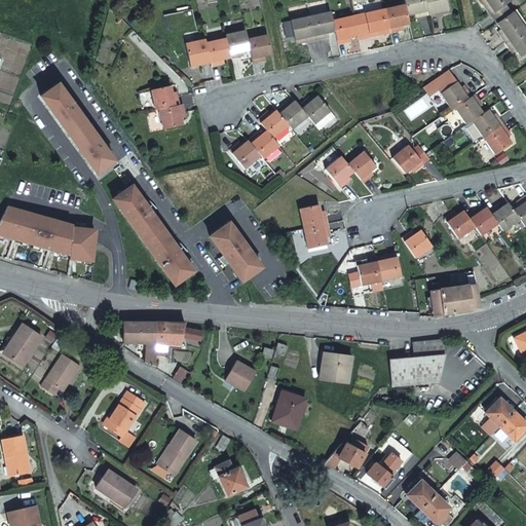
[(412,14),(423,11),(420,0),(399,0),(400,2),(402,12),(412,10),(412,14)]
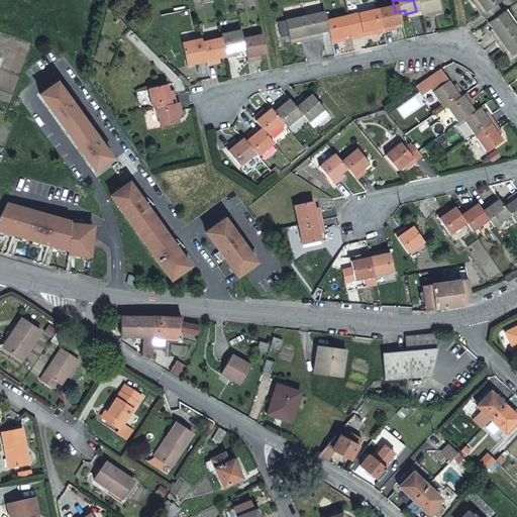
[(413,0),(416,11),(426,9),(425,5),(434,3),(433,0),(413,0)]
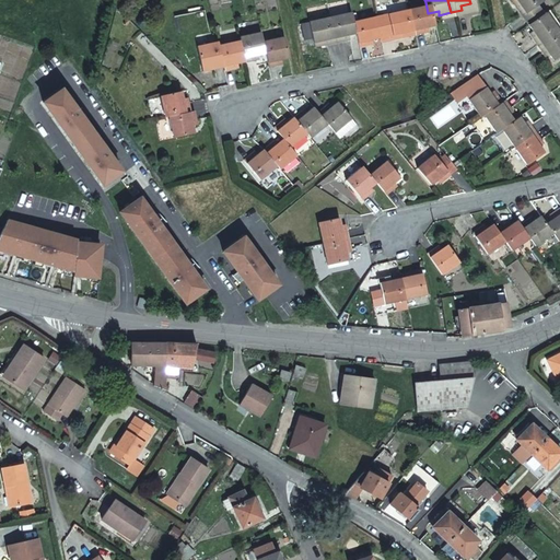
[(506,0),(523,22),(538,10),(531,0),(506,0)]
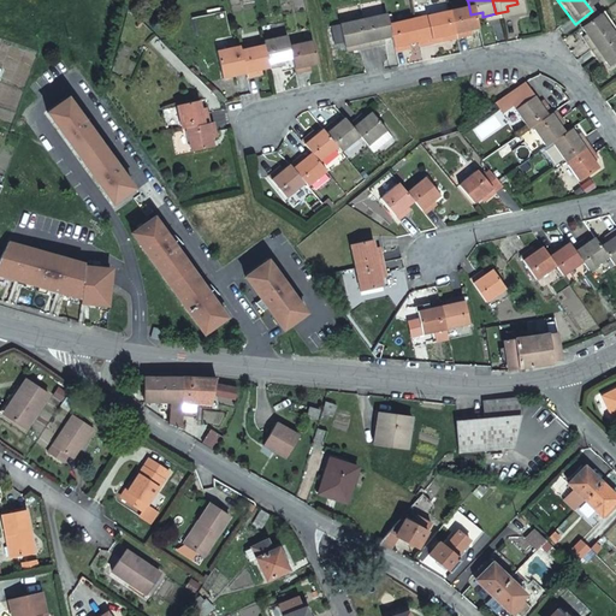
[(468,3),(445,7),(451,35),(463,31),(462,28),(473,25),(471,15),(468,3)]
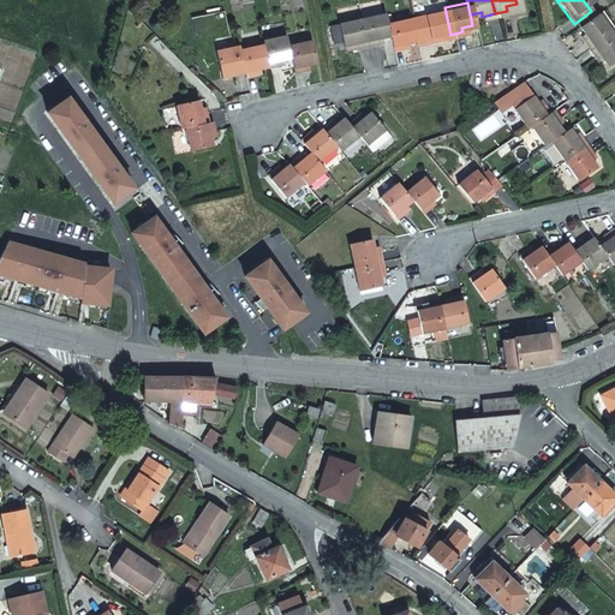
[(451,35),(445,7),(406,16),(412,39),(437,33),(439,37),(451,35)]
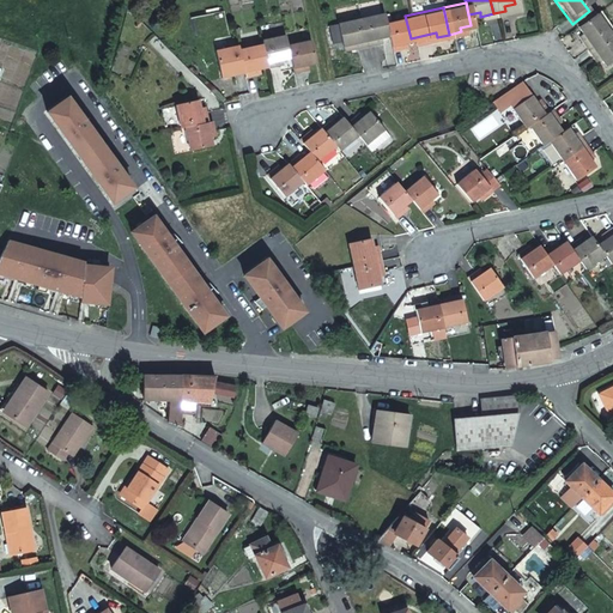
[(582,46),(605,29),(592,10),(589,11),(572,24),(578,32),(575,35),(582,46)]
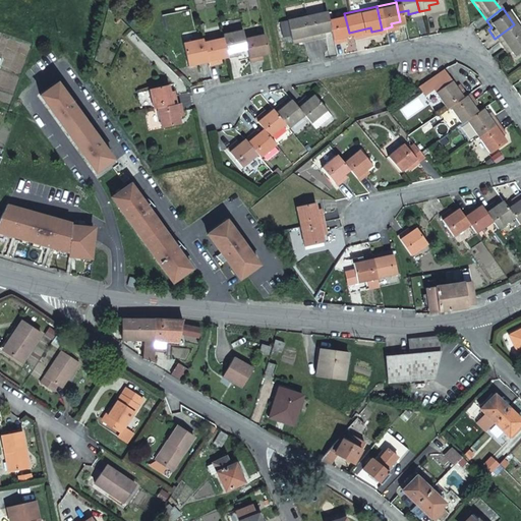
[(323,10),(302,14),(307,38),(320,36),(319,31),(328,29),(325,17),(323,10)]
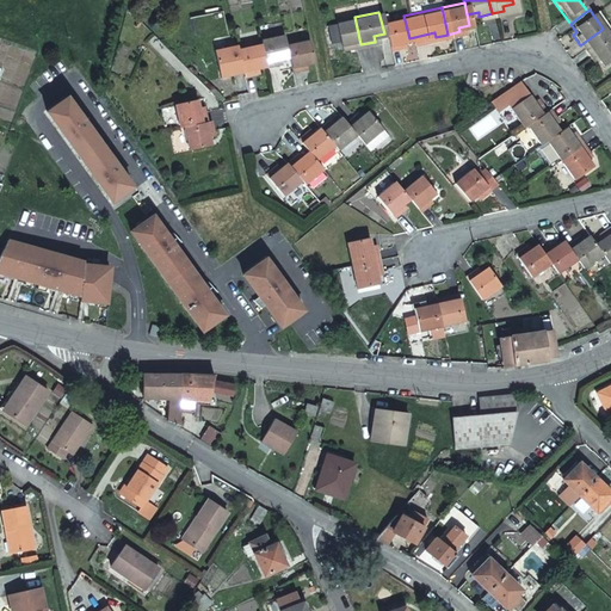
[(409,38),(403,16),(381,20),(384,34),(388,48),(399,45),(397,42),(409,38)]
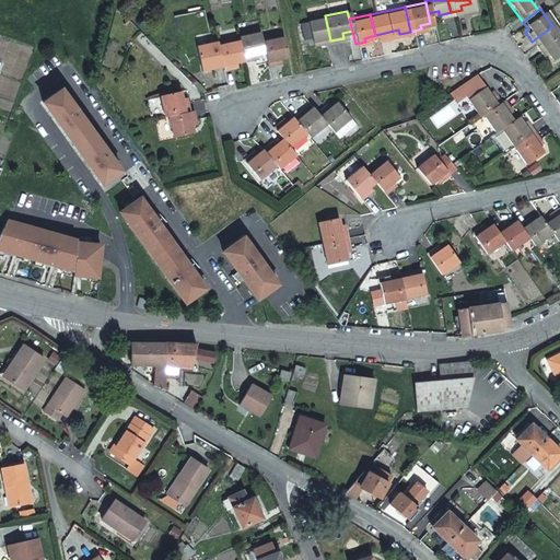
[(330,41),(325,15),(303,21),(308,42),(318,39),(321,44),(330,41)]
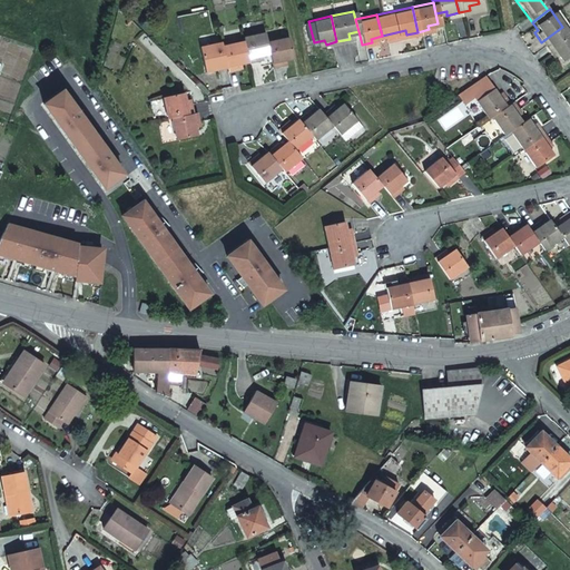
[(569,48),(569,36),(562,27),(541,42),(548,51),(552,49),(558,58),(569,48)]
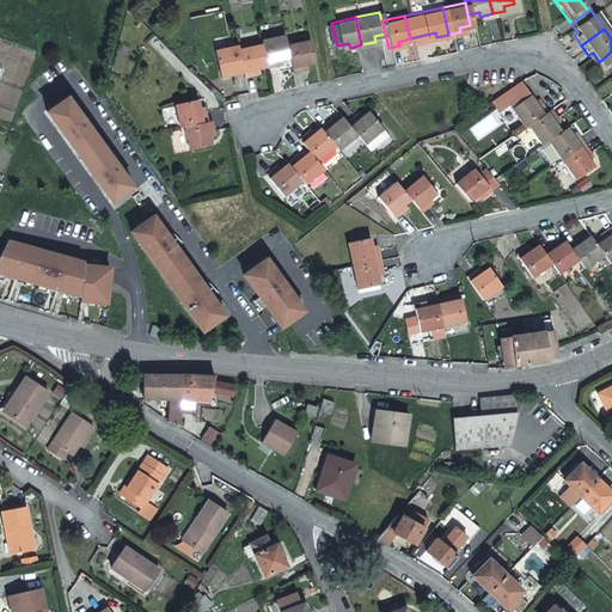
[(435,32),(410,38),(411,43),(436,37),(435,32)]
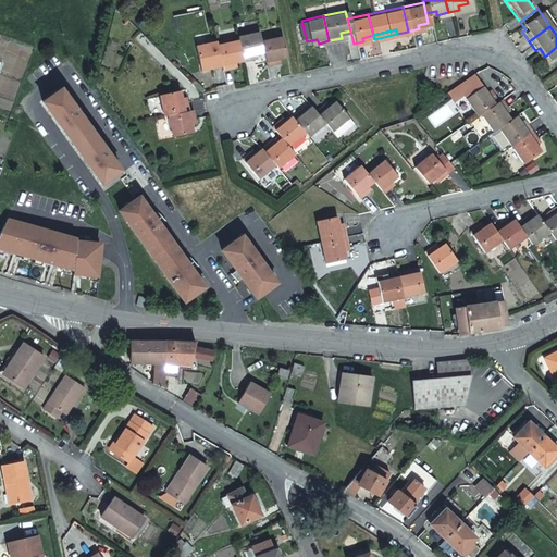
[(255,33),(234,38),(234,41),(239,62),(250,60),(249,56),(260,53),(257,41),(255,33)]
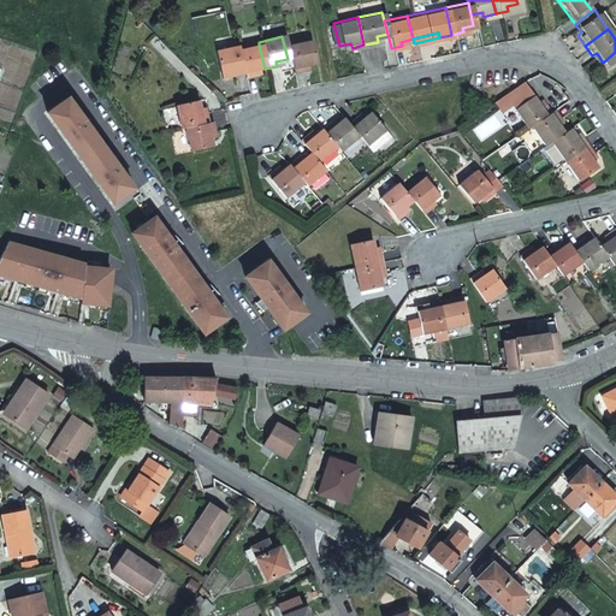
[(284,46),(288,59),(290,73),(303,71),(302,66),(313,63),(308,41),(284,46)]
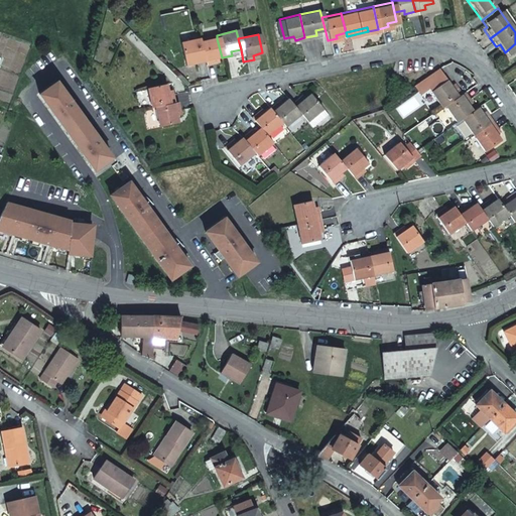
[(198,43),(203,62),(203,66),(213,63),(212,59),(222,57),(217,38),(198,43)]
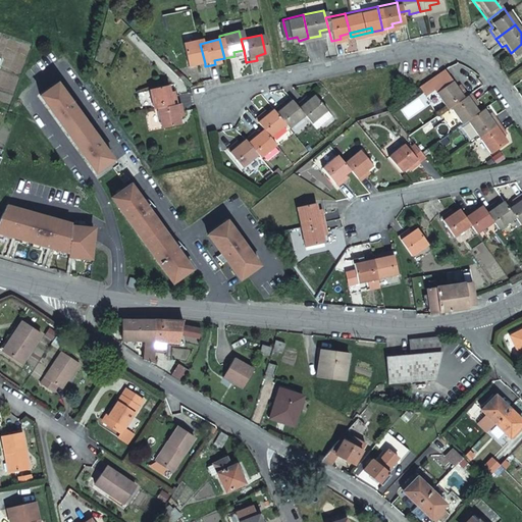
[(194,62),(195,65),(205,63),(200,44),(199,40),(179,45),(185,64),(194,62)]
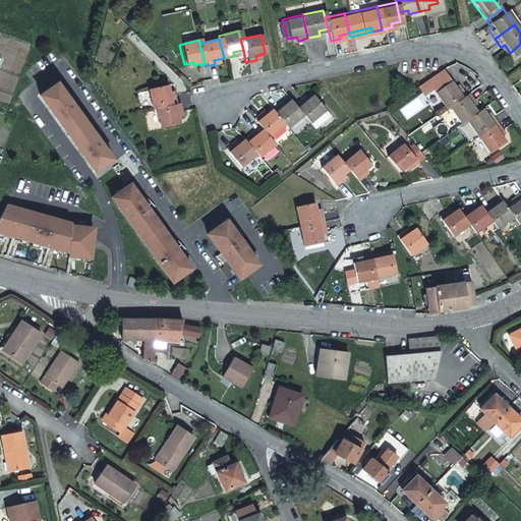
[(430,87),(432,89),(448,77),(441,67),(415,85),(420,94),(430,87)]
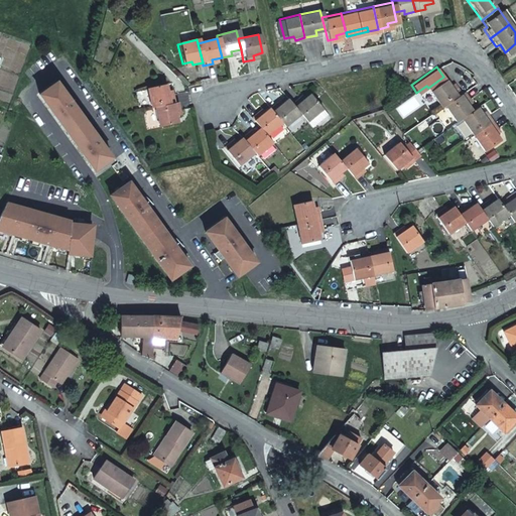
[(428,88),(440,105),(443,103),(459,91),(453,83),(449,85),(443,77),(428,88)]
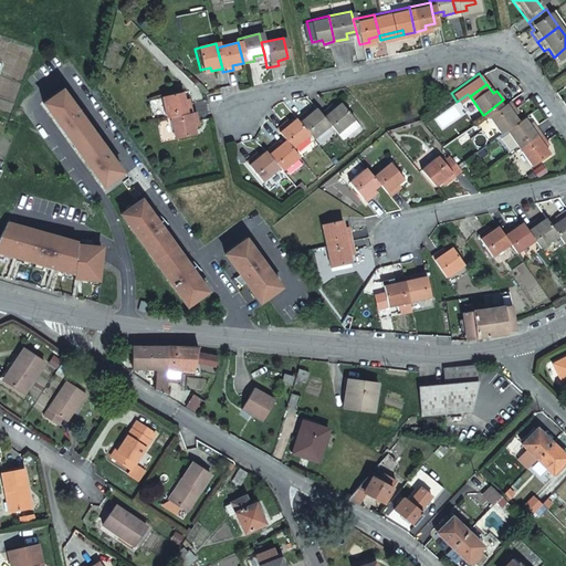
[(122,171),(62,88),(43,103),(103,186),(122,171)]
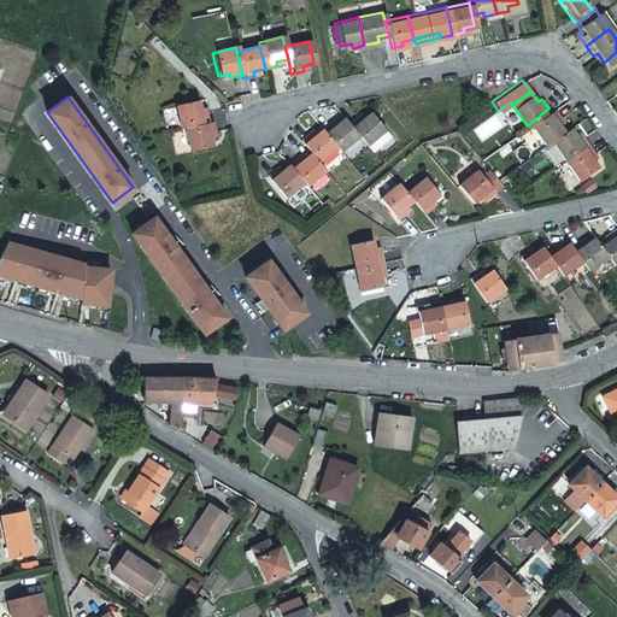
[(199,112),(197,101),(174,106),(178,130),(183,129),(206,124),(204,112),(199,112)]
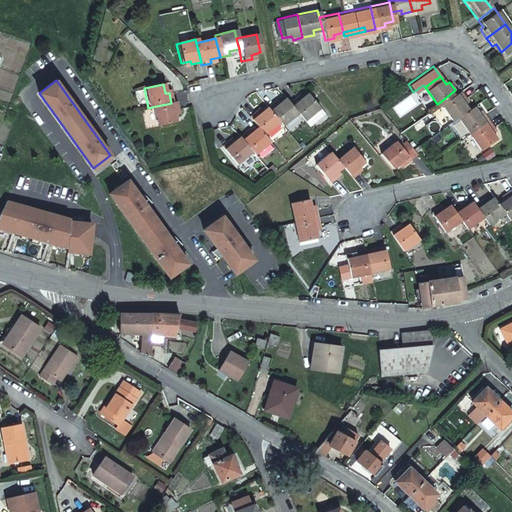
[(455,90),(440,102),(452,118),(457,114),(467,107),(460,98),(463,97),(457,89),(455,90)]
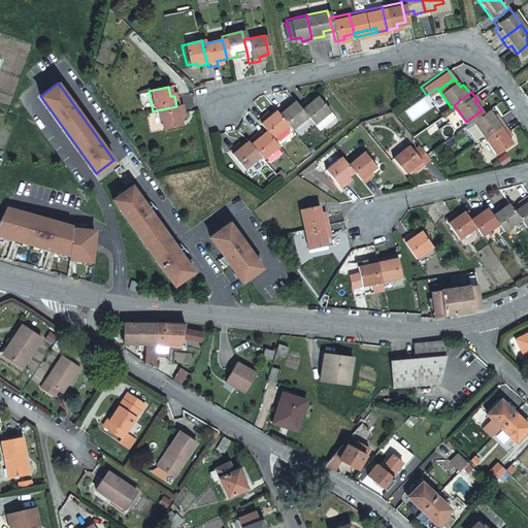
[(305,98),(297,105),(306,114),(318,129),(333,116),(316,94),(307,100),(305,98)]
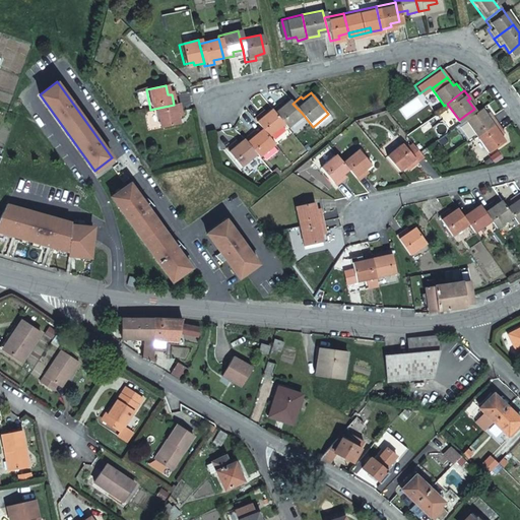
[(278,101),(270,108),(283,123),(285,126),(302,113),(293,104),(288,99),(281,105),(278,101)]
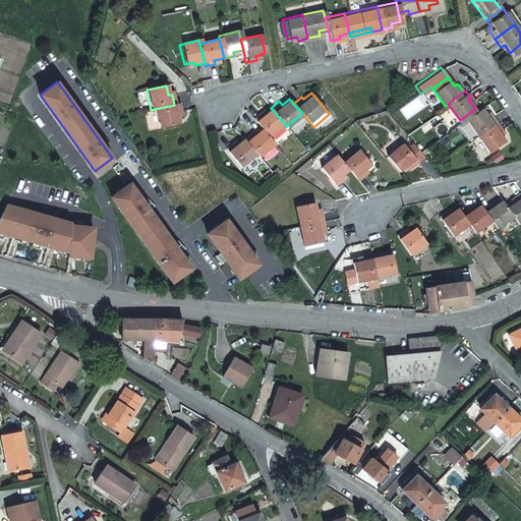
[(177,104),(174,105),(155,109),(159,129),(179,124),(176,114),(180,114),(177,104)]
